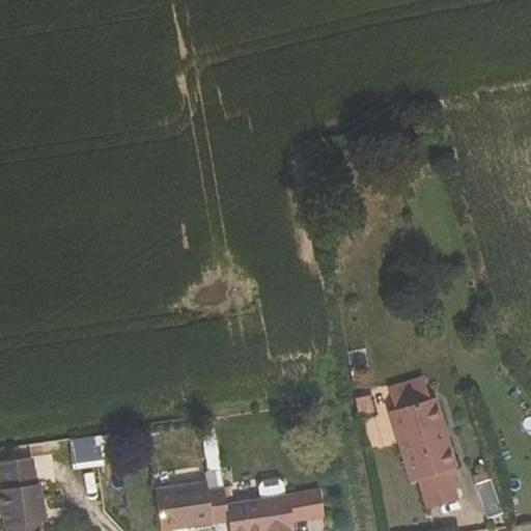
[(447,437),(437,404),(432,406),(426,385),(391,395),(397,416),(393,417),(413,486),(420,484),(429,514),(458,505),(450,476),(457,473),(450,450),(447,452),(443,438),(447,437)]
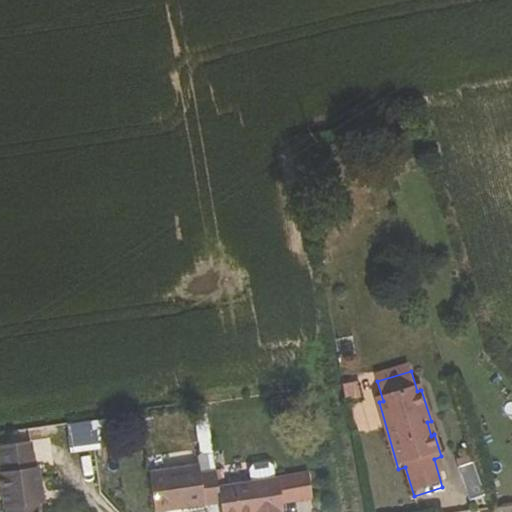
[(358,383),(343,386),(347,403),(361,400),(358,383)]
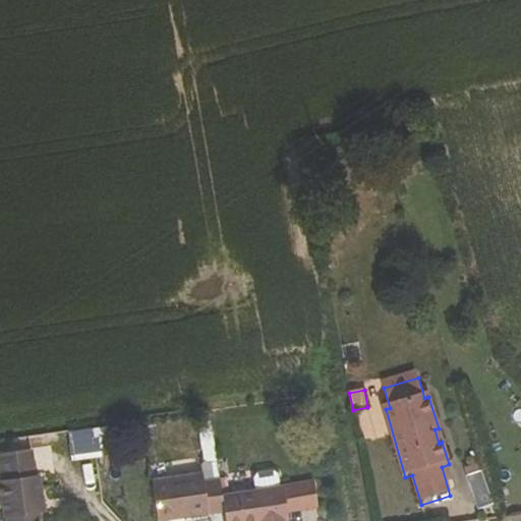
[(300,417),(285,420),(288,432),(302,429),(300,417)]
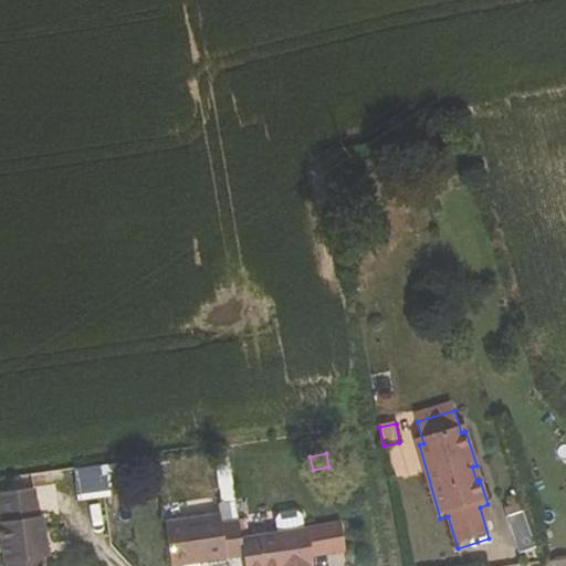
[(75,502),(104,498),(98,462),(70,467),(75,502)]
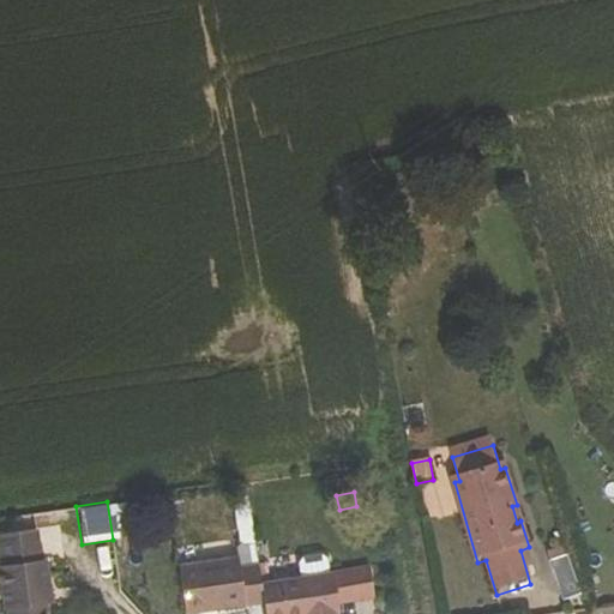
[(0,536),(0,566),(0,567),(0,566),(0,596),(2,612),(5,612),(5,613),(49,613),(48,606),(54,605),(48,560),(43,561),(38,531),(0,536)]
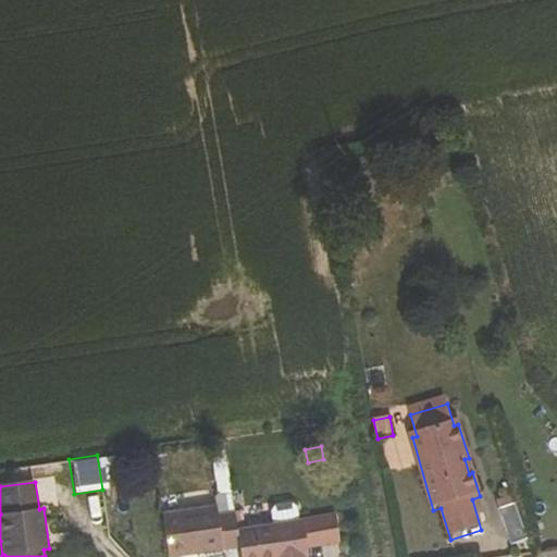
[(270,510),(272,524),(298,521),(296,506),(292,503),(273,505),(270,510)]
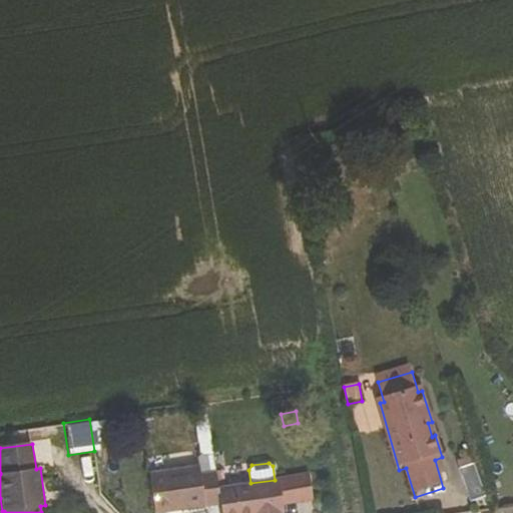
[(149,473),(154,512),(162,512),(220,504),(218,488),(218,487),(215,472),(199,473),(198,466),(149,473)]
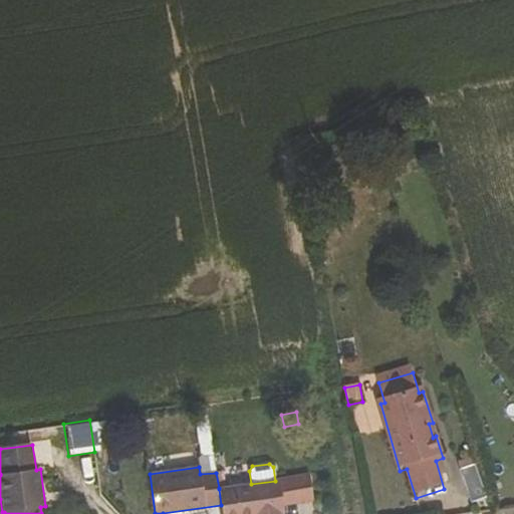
[(308,475),(279,480),(283,505),(312,500),(308,475)]
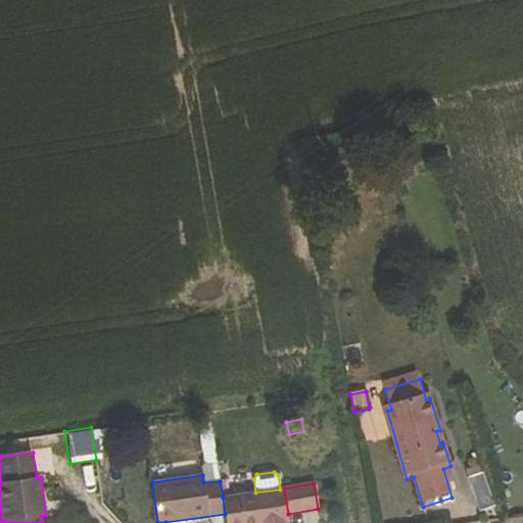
[(228,497),(223,497),(225,514),(226,517),(226,522),(286,522),(289,522),(288,514),(284,488),(280,489),(255,492),(228,497)]
